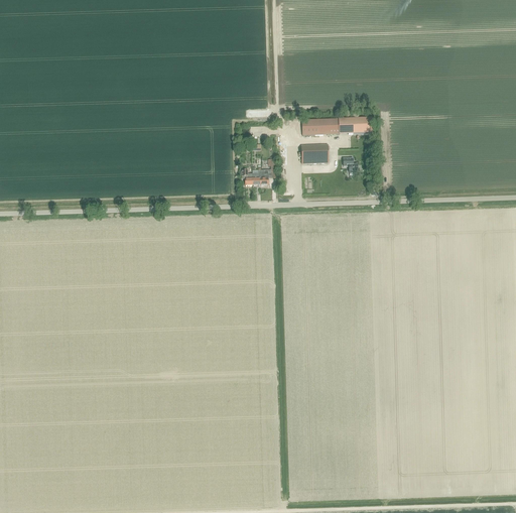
[(373,116),(340,117),(340,132),(374,131),(373,116)]
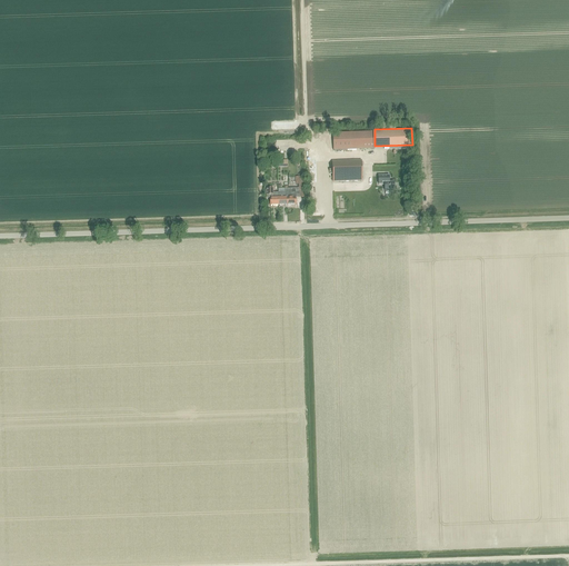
[(332,130),(333,148),(375,146),(375,129),(332,130)]
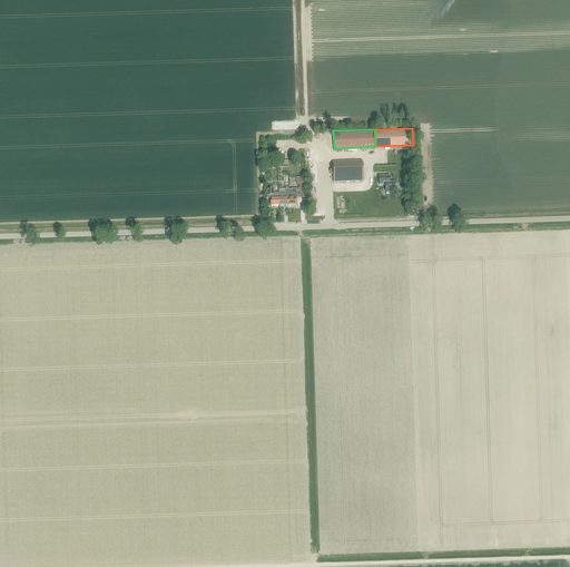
[(333,178),(363,178),(362,158),(333,158),(333,178)]
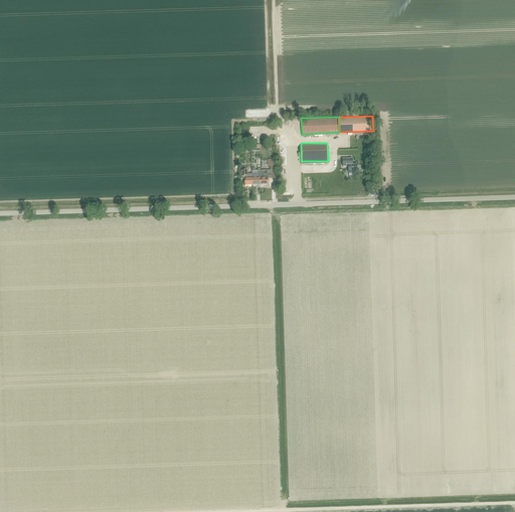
[(356,170),(356,162),(352,162),(352,156),(342,156),(342,164),(348,164),(348,170),(356,170)]
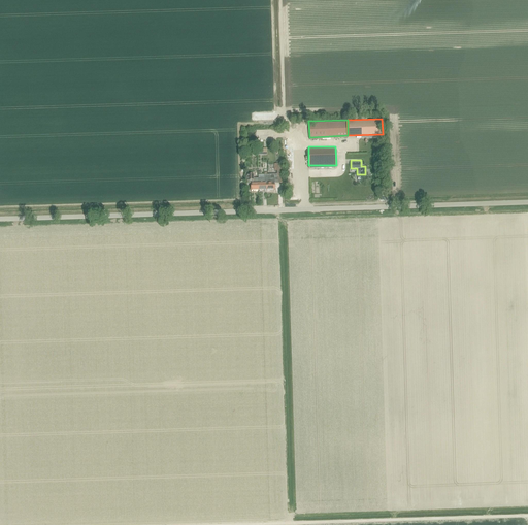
[(266,188),(275,188),(275,181),(282,181),(282,171),(267,172),(267,174),(264,175),(264,177),(266,177),(266,188)]
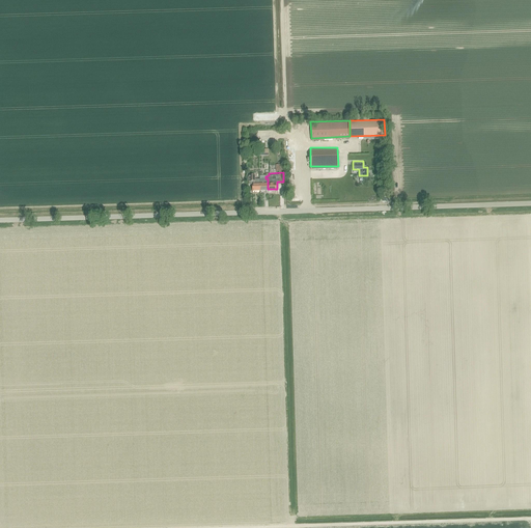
[(259,176),(255,176),(255,173),(249,173),(249,179),(252,179),(252,189),(260,189),(259,176)]
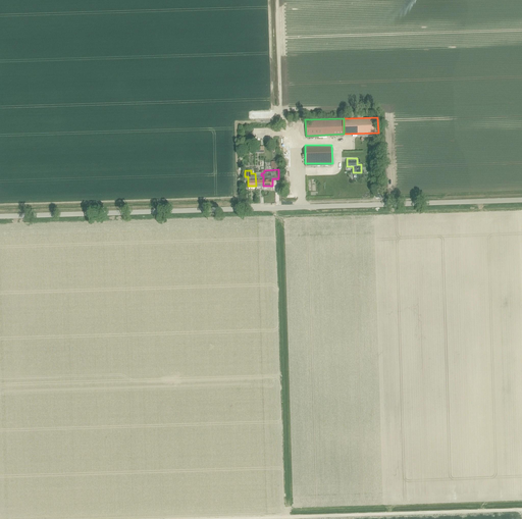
[(261,173),(264,172),(264,170),(261,170),(261,172),(255,172),(255,173),(256,186),(263,186),(263,175),(261,175),(261,173)]
